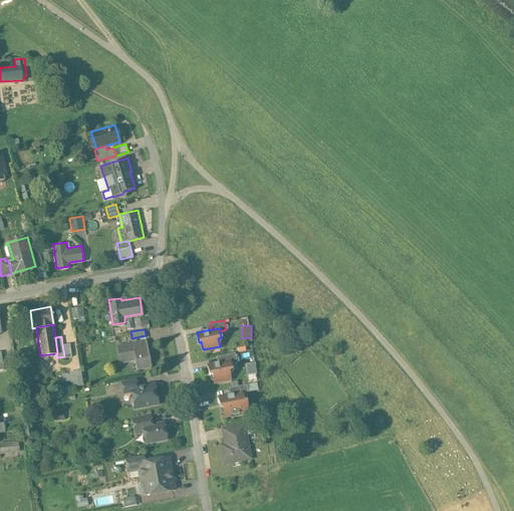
[(147,339),(116,344),(118,359),(135,356),(137,368),(152,366),(147,339)]
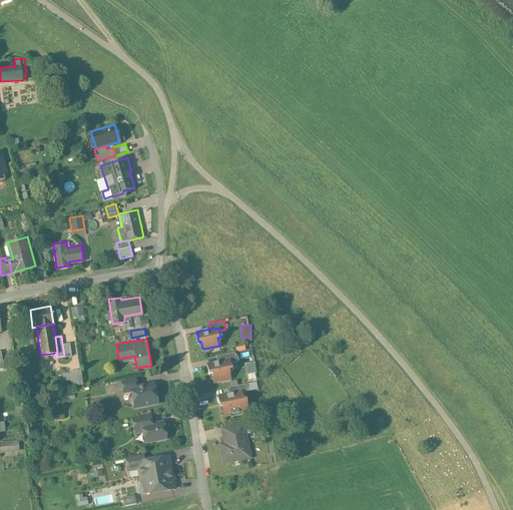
[(69,342),(62,344),(64,356),(71,355),(69,342)]
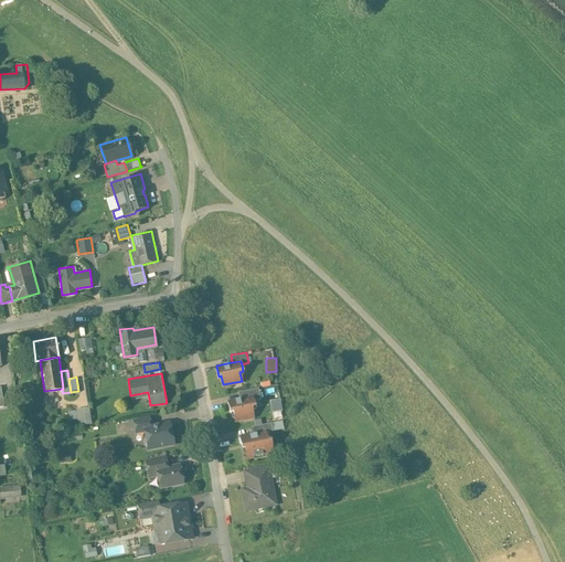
[(11,383),(0,384),(0,402),(0,403),(13,402),(11,383)]
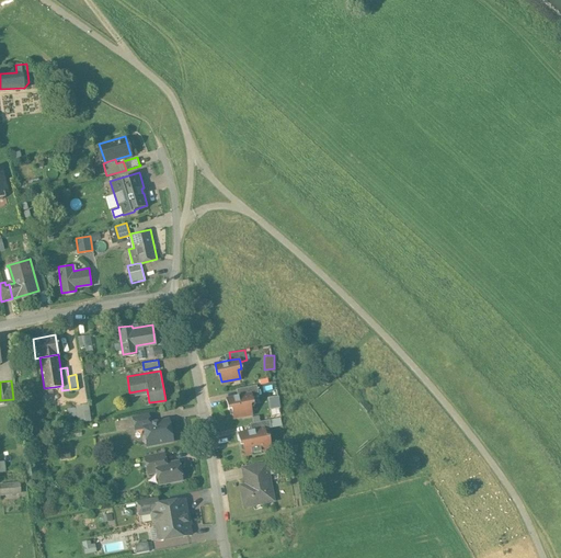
[(256,384),(241,387),(242,395),(251,394),(252,396),(259,395),(256,384)]
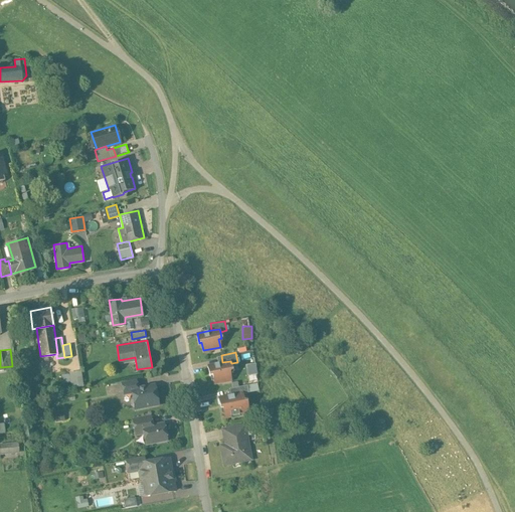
[(222,362),(207,365),(209,375),(212,374),(214,382),(231,379),(229,371),(232,370),(231,363),(230,361),(222,362)]
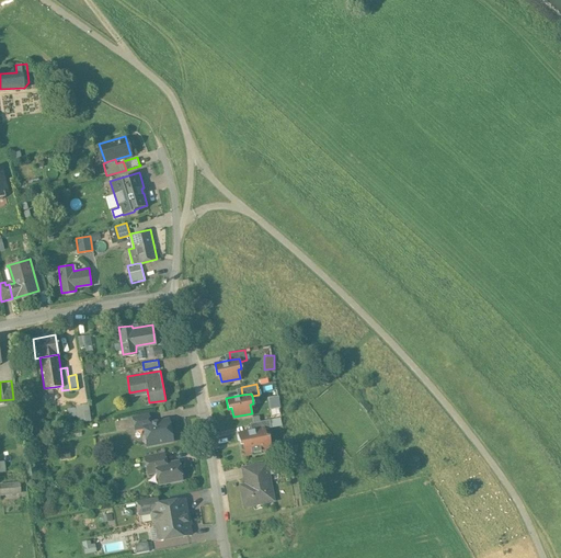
[(270,406),(278,407),(279,396),(271,396),(270,406)]
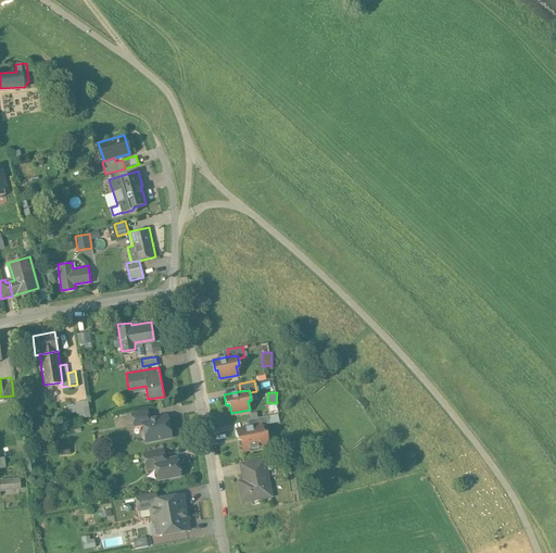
[(67,411),(77,411),(77,416),(89,415),(88,399),(67,400),(67,411)]
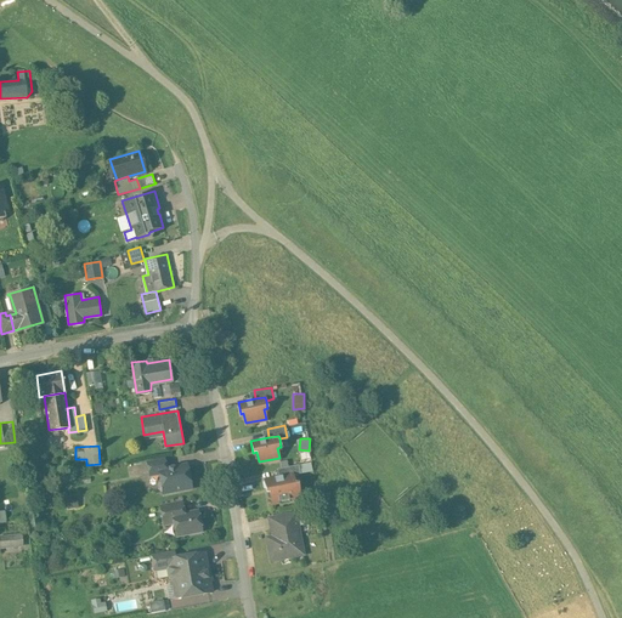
[(164,458),(147,461),(150,475),(159,472),(159,469),(167,468),(164,458)]
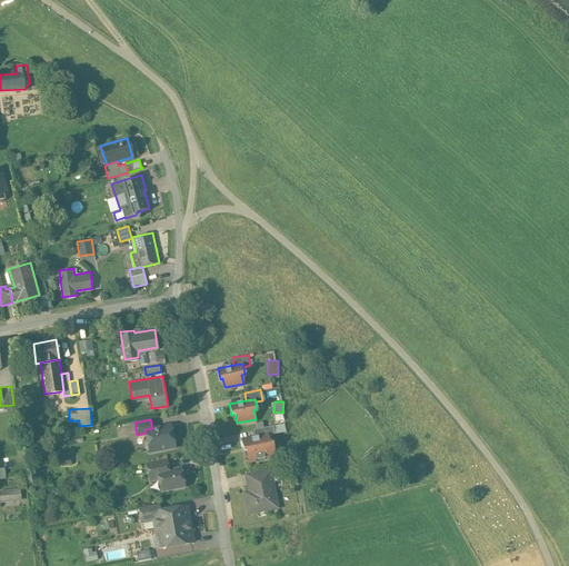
[(152,428),(146,429),(146,433),(147,438),(146,438),(143,442),(145,446),(148,448),(149,448),(149,450),(175,446),(171,425),(152,428)]
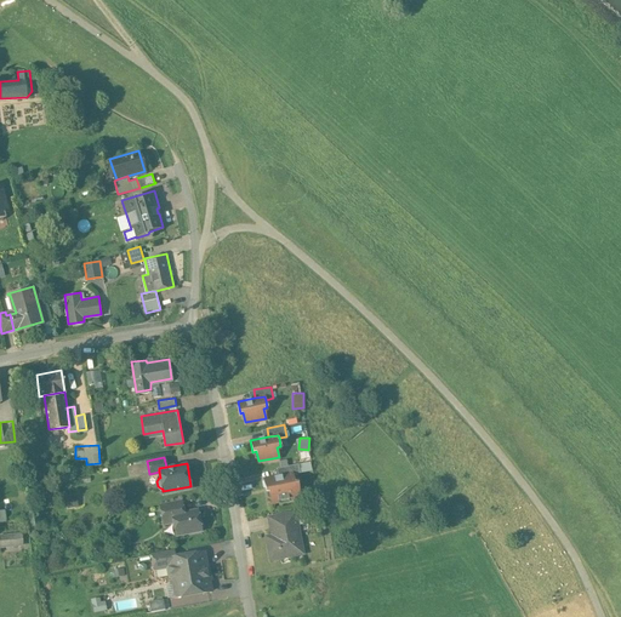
[(298,463),(280,467),(281,475),(292,473),(300,472),(298,463)]
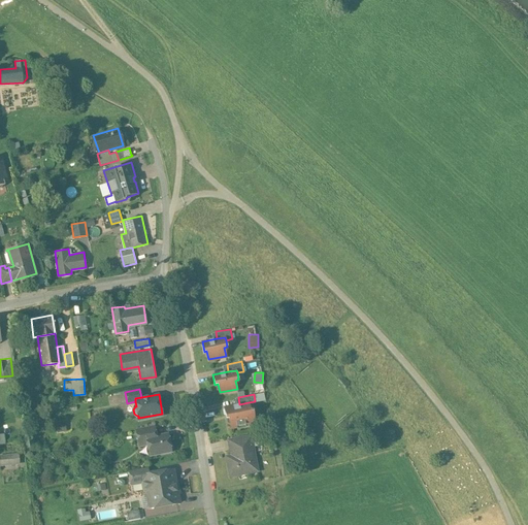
[(236,404),(224,407),(226,414),(228,414),(231,427),(249,423),(255,422),(253,412),(251,412),(249,402),(239,404),(238,397),(235,398),(236,404)]
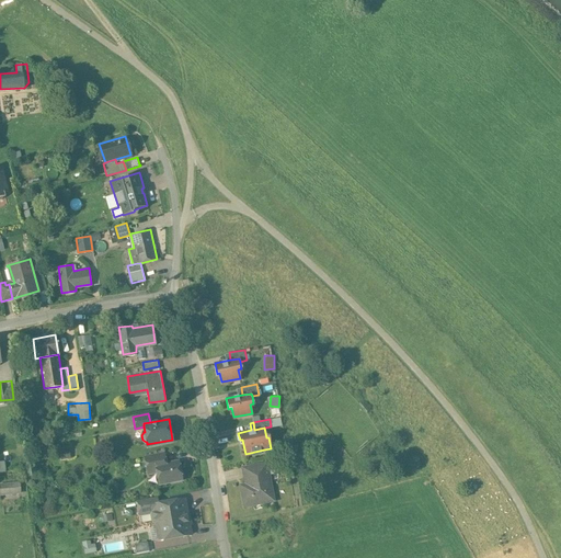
[(163,452),(145,456),(148,473),(157,471),(156,465),(165,463),(163,452)]
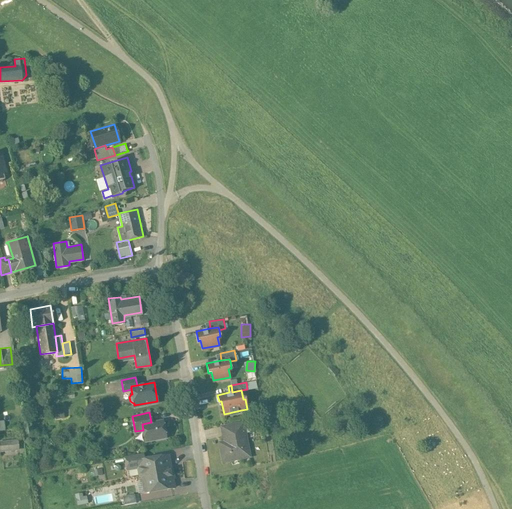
[(151,422),(142,424),(143,430),(145,441),(166,437),(165,436),(166,436),(168,434),(167,430),(165,428),(164,429),(163,420),(151,422)]
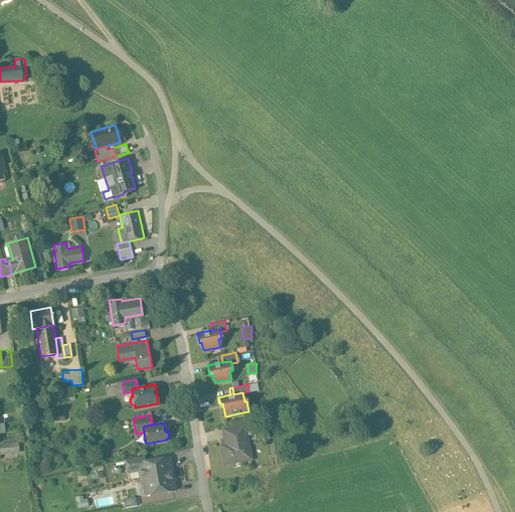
[(243,425),(234,428),(236,436),(224,438),(227,450),(222,451),(224,463),(249,459),(243,425)]
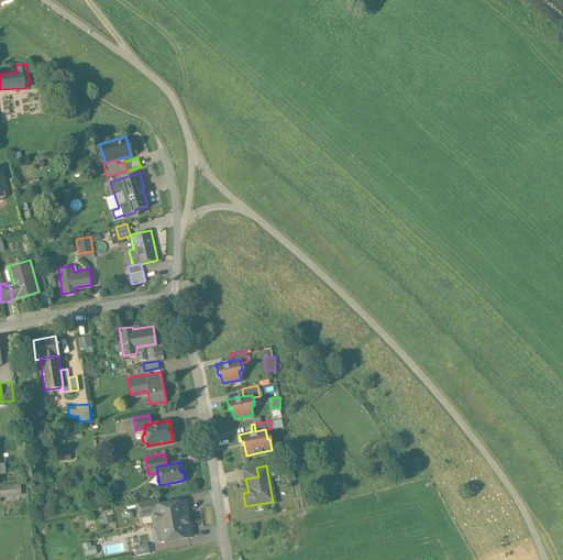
[(256,468),(244,470),(245,479),(258,476),(256,468)]
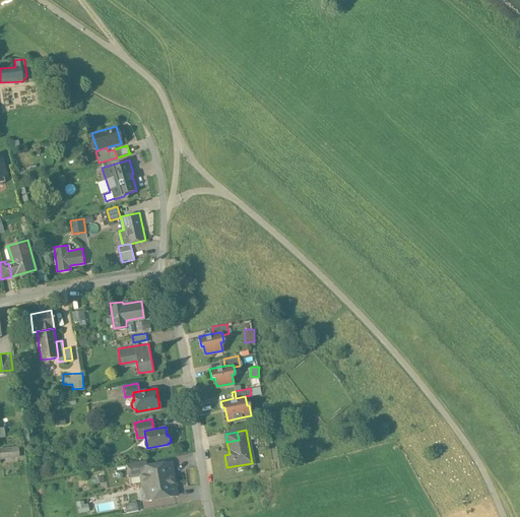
[(18,446),(0,448),(1,457),(19,455),(18,446)]
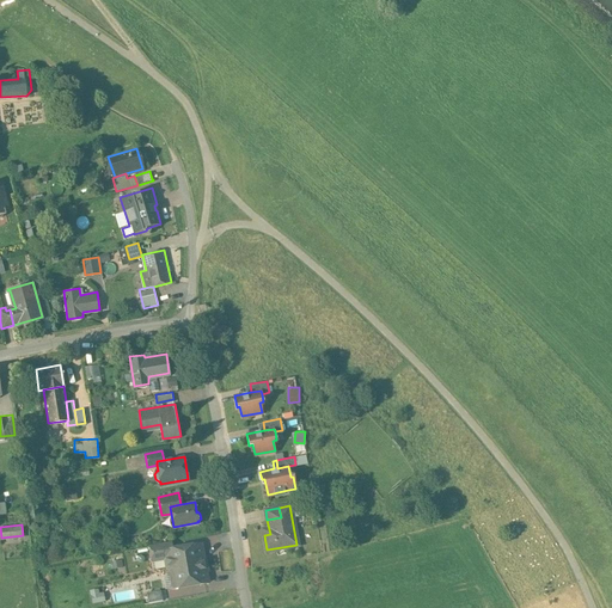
[(171,541),(150,545),(152,559),(165,557),(164,551),(172,550),(171,541)]
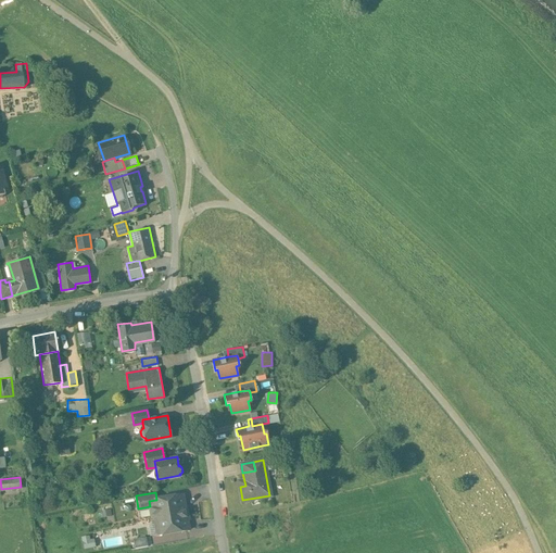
[(156,500),(149,501),(150,506),(152,517),(160,515),(163,533),(189,529),(182,494),(156,500)]
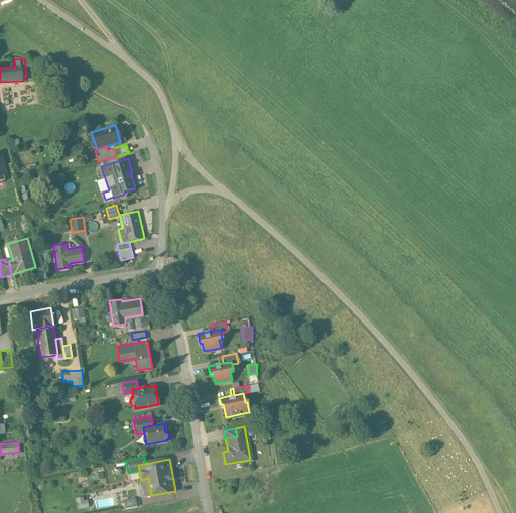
[(76,497),(78,507),(88,505),(87,496),(76,497)]
